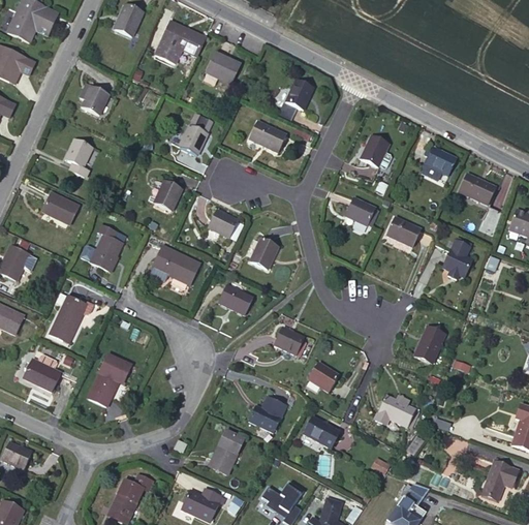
[(30,41),(36,28),(40,19),(53,24),(58,11),(34,0),(21,0),(8,31),(30,41)]
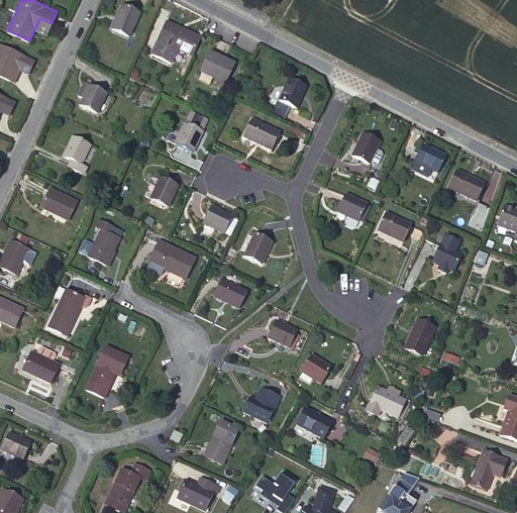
[(139,11),(122,4),(112,27),(128,35),(139,11)]
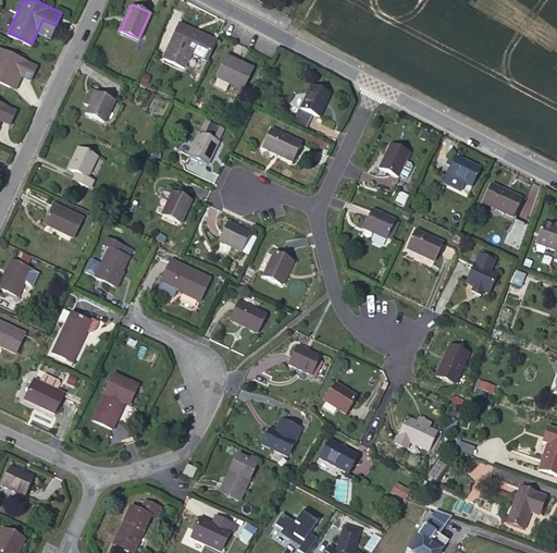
[(42,20),(38,29),(51,35),(56,25),(42,20)]
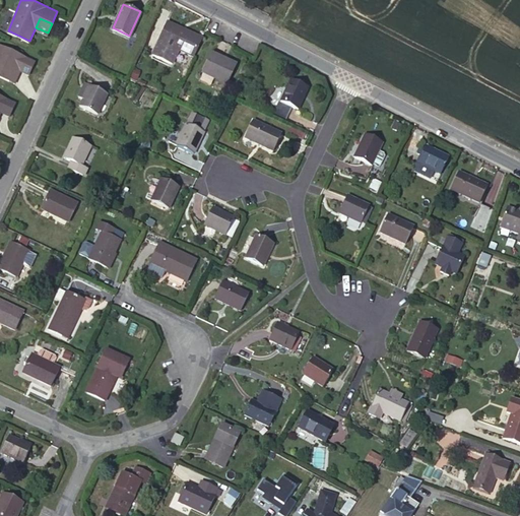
[(193,55),(201,37),(180,27),(181,25),(168,19),(153,52),(173,61),(180,48),(193,55)]
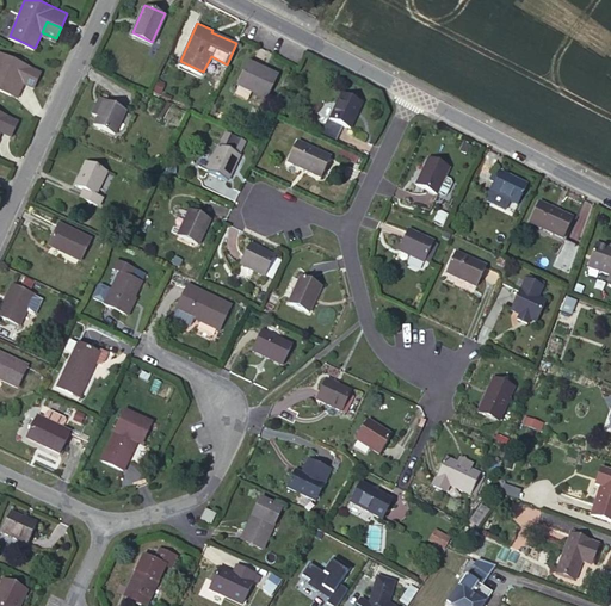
[(0,87),(11,92),(17,78),(24,80),(34,85),(41,70),(0,51),(0,87)]
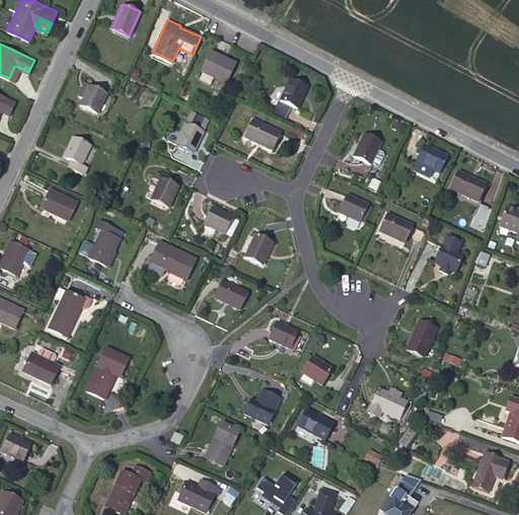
[(235,63),(212,52),(203,70),(226,81),(235,63)]
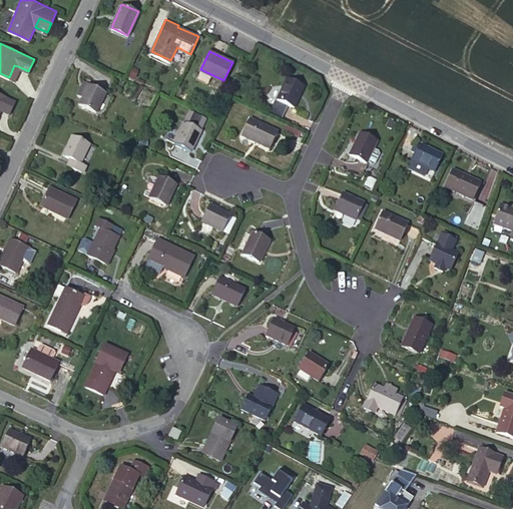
[(14,65),(9,77),(15,80),(20,67),(14,65)]
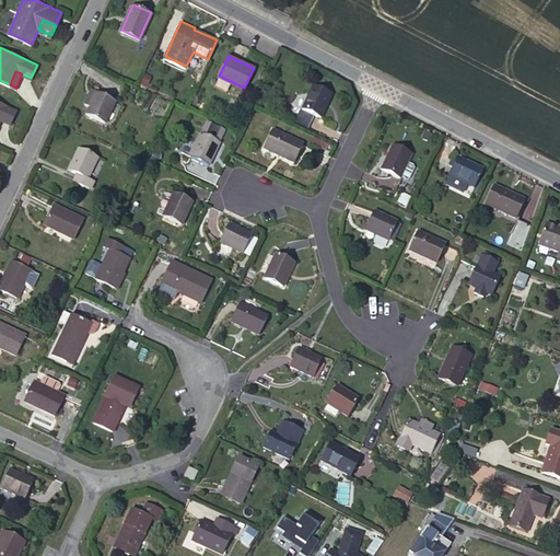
[(331,92),(314,83),(303,107),(321,116),(331,92)]
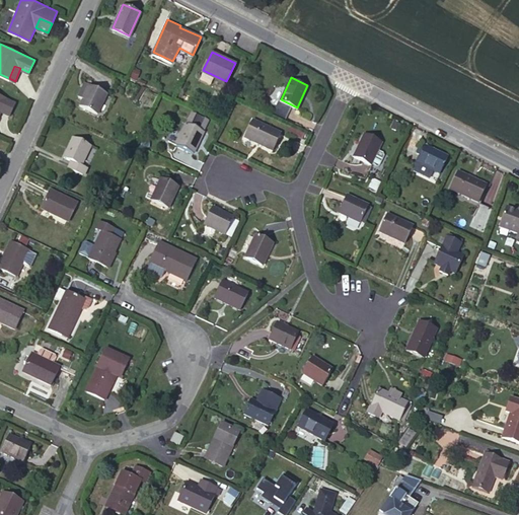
[(106,92),(89,84),(86,90),(81,88),(77,96),(82,98),(80,104),(96,113),(106,92)]
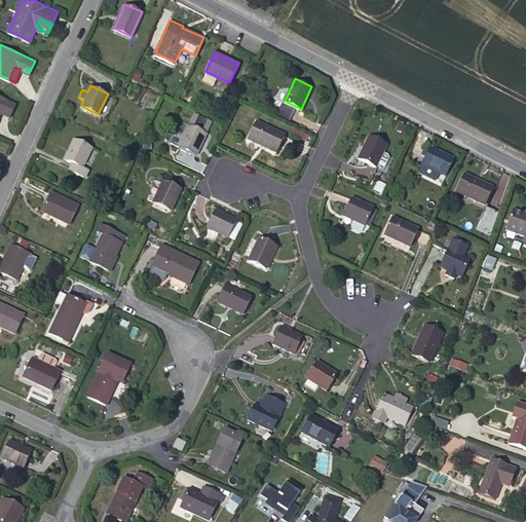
[(0,110),(1,111),(9,115),(15,102),(0,95),(0,110)]
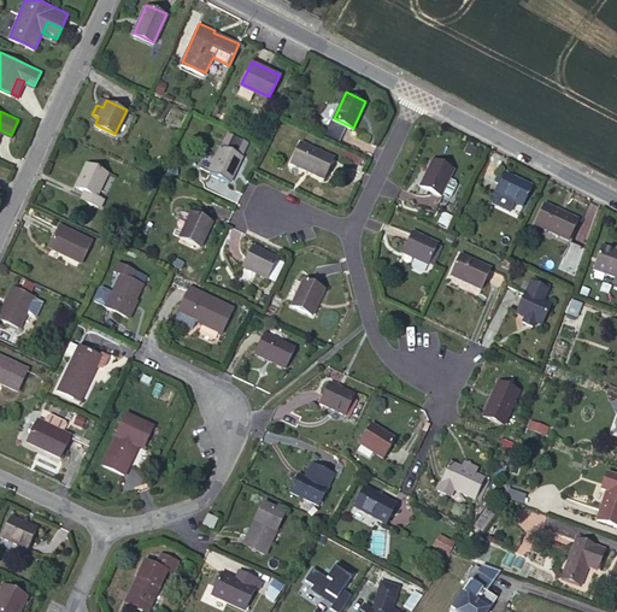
[(327,134),(338,139),(345,123),(334,118),(328,116),(321,131),(327,134)]
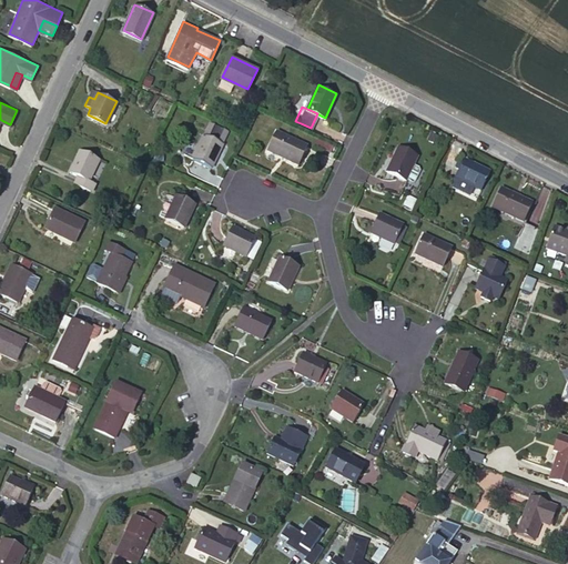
[(192,158),(211,167),(222,142),(221,142),(227,130),(210,122),(204,134),(203,133),(192,158)]
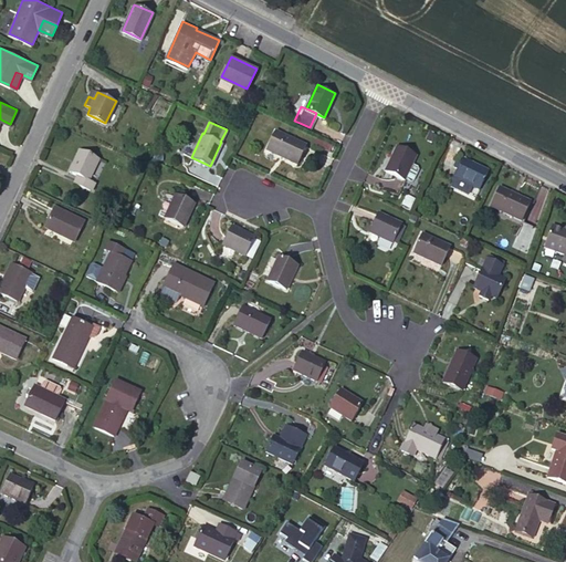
[(306,143),(275,128),(266,147),(296,162),(306,143)]
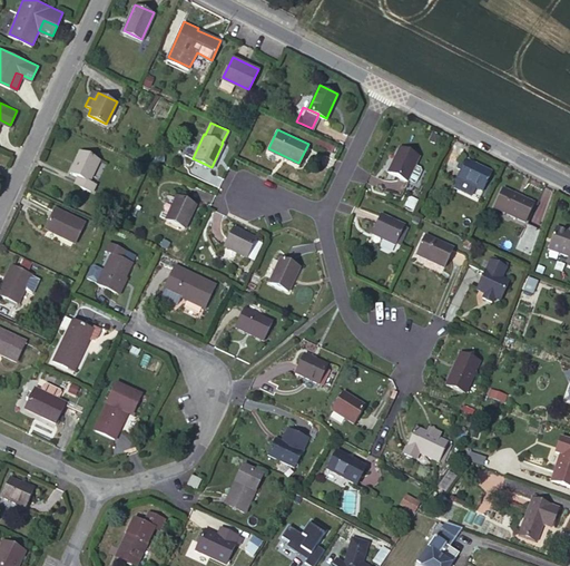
[(440,134),(433,130),(430,137),(436,140),(440,134)]
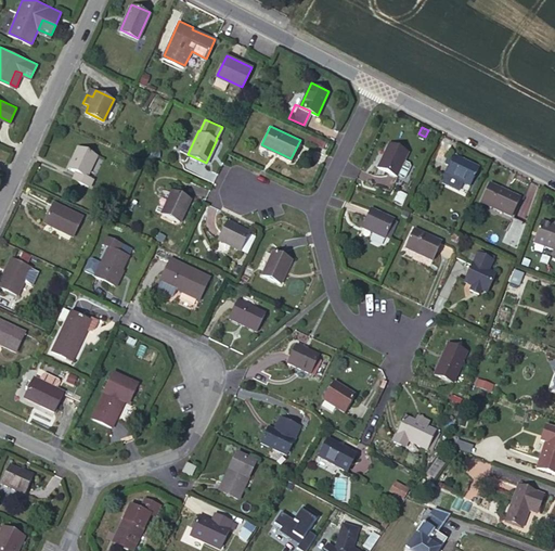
[(325,143),(310,136),(308,141),(323,148),(325,143)]
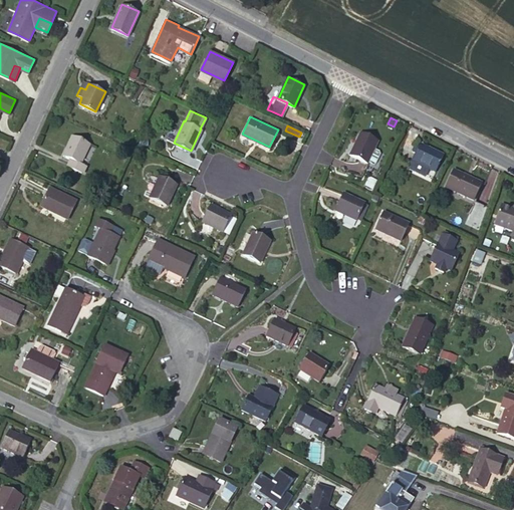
[(379,150),(374,148),(377,140),(360,132),(350,153),(367,162),(368,161),(373,164),(376,163),(380,153),(379,150)]
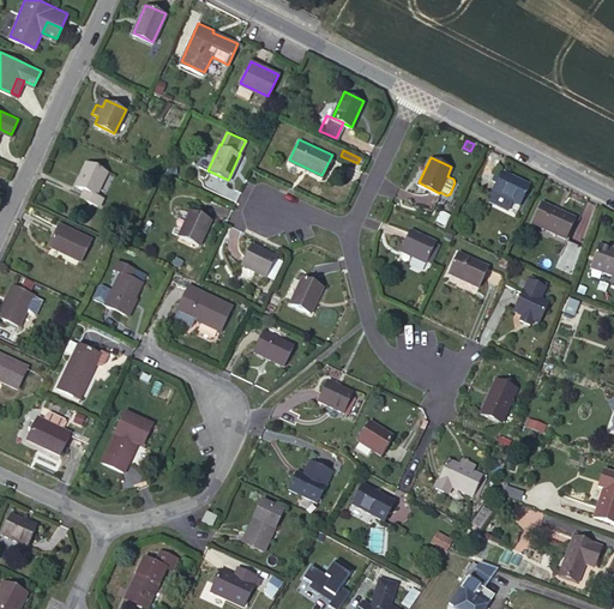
[(107,170),(86,161),(76,185),(86,190),(83,197),(97,204),(101,197),(96,193),(107,170)]
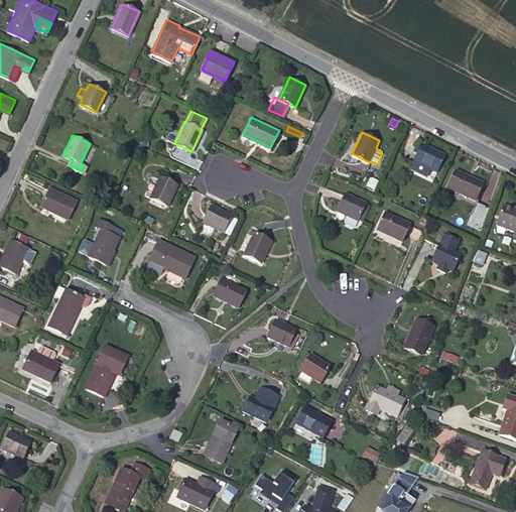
[(437,171),(444,154),(422,144),(421,146),(416,143),(414,148),(414,151),(418,152),(414,160),(437,171)]
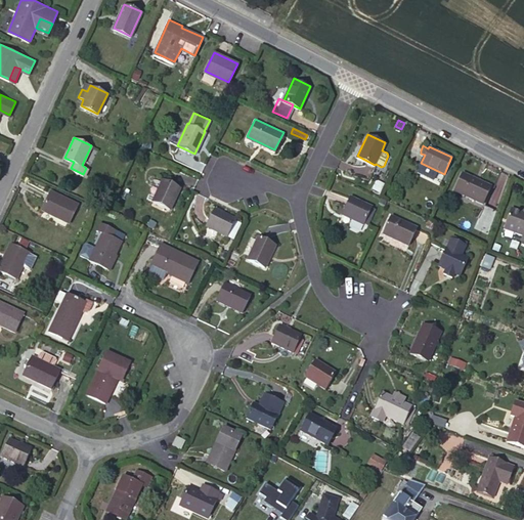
[(491,184),(463,171),(454,189),(483,203),(491,184)]
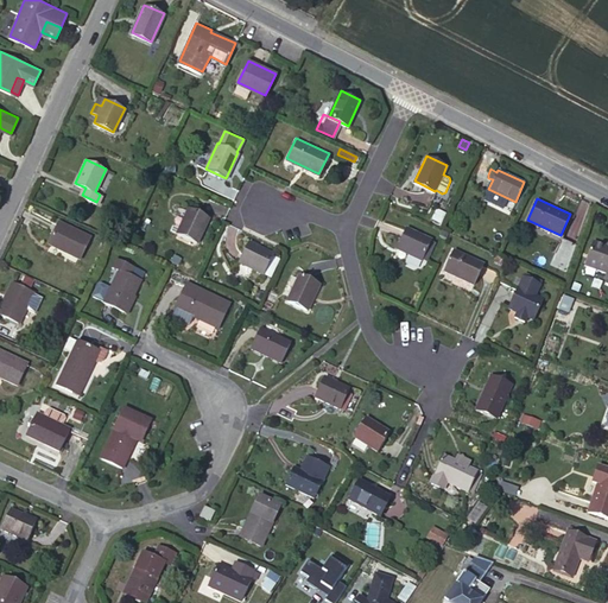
[(209,216),(189,207),(177,232),(197,241),(209,216)]
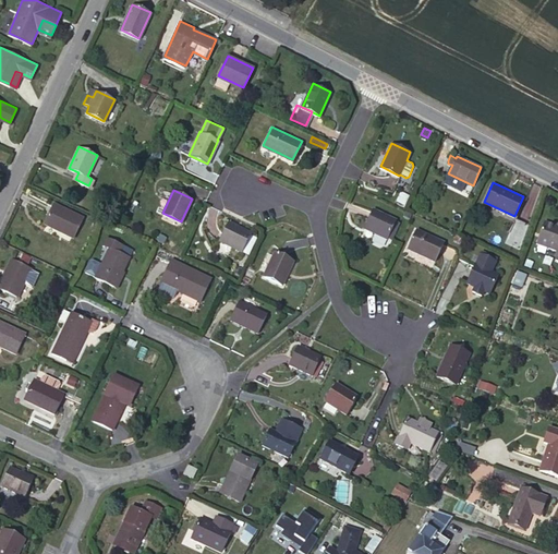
[(401,192),(397,201),(403,204),(408,194),(401,192)]
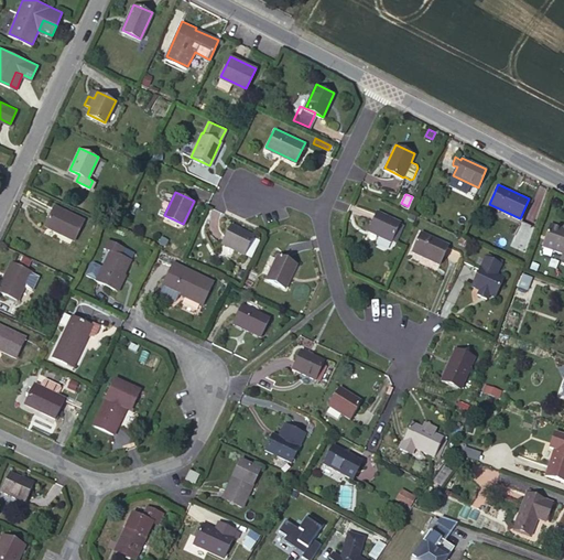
[(83,219),(55,206),(45,225),(74,238),(83,219)]
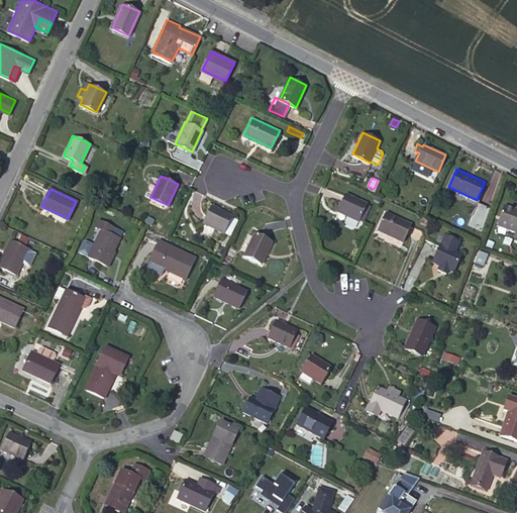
[(368,202),(346,192),(337,210),(358,220),(359,219),(367,203),(368,202)]
